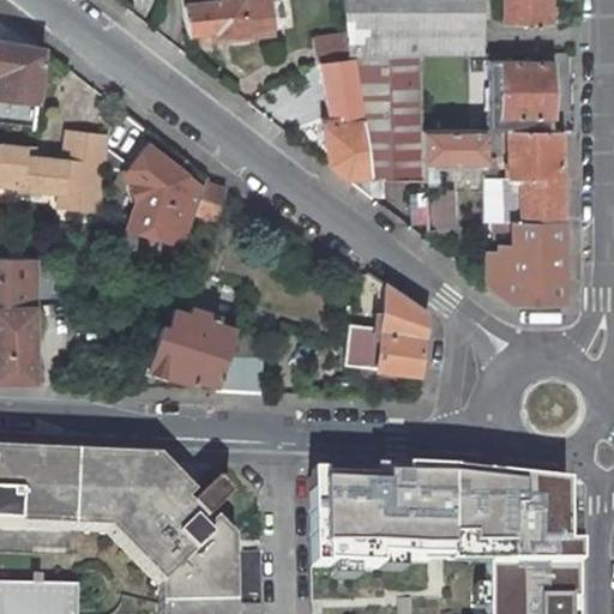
[(180,0),(181,5),(185,34),(212,30),(214,36),(270,31),(266,0),(180,0)]
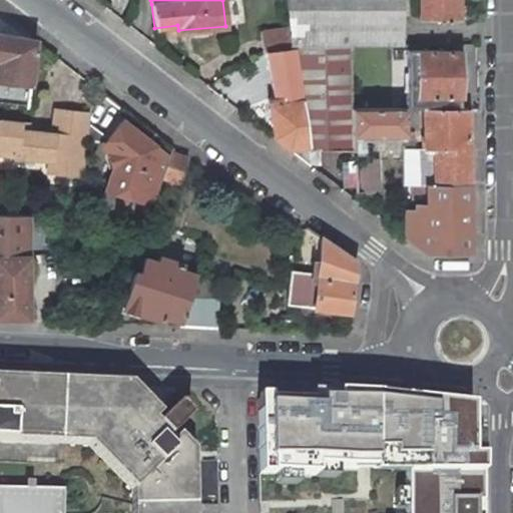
[(350,47),(402,47),(400,0),(285,0),(293,47),(350,47)]
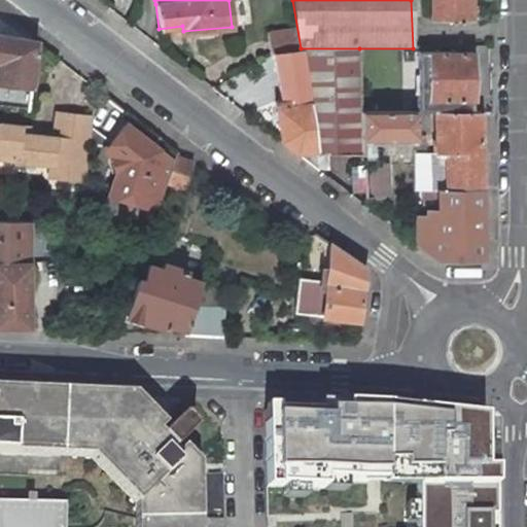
[(471,0),(430,0),(430,21),(472,21),(472,6),(471,0)]
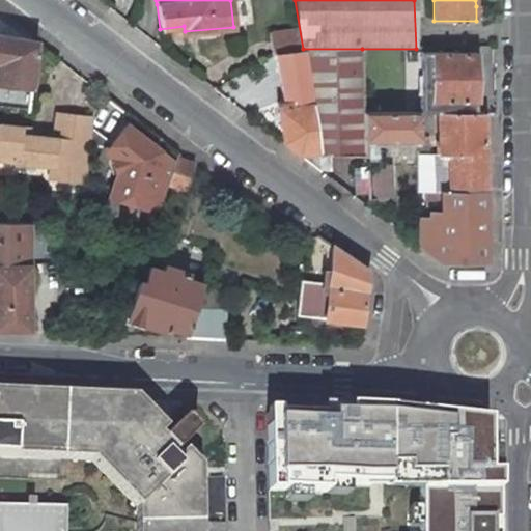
[(36,43),(0,21),(0,83),(31,86),(36,43)]
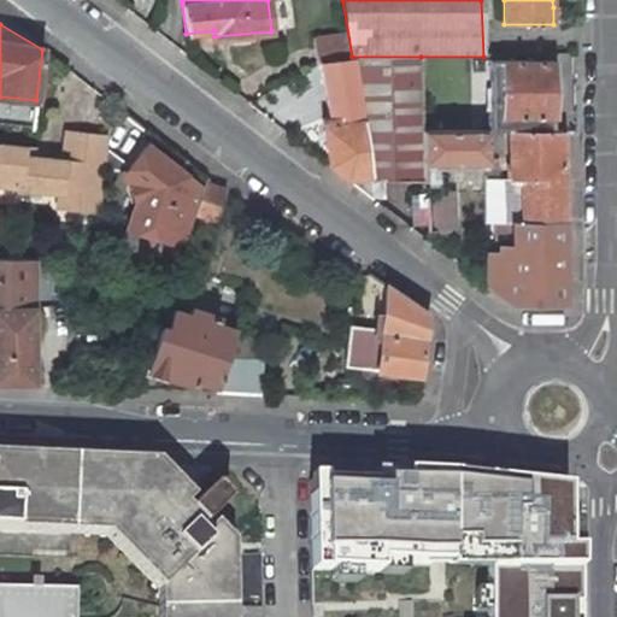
[(322,64),(351,59),(347,34),(312,40),(316,65),(322,64)]
